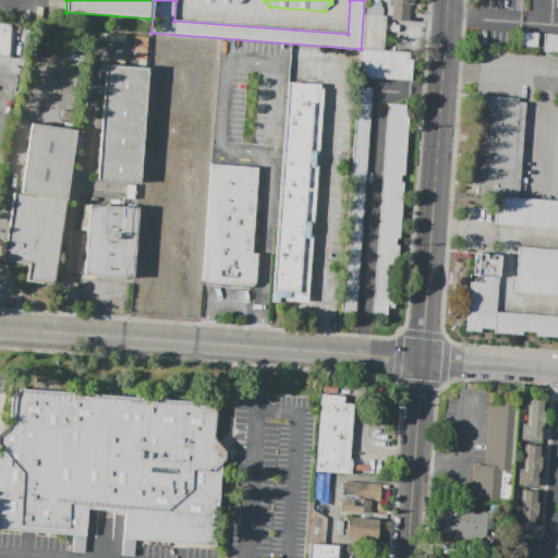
[(413,0),(413,5),(410,4),(409,21),(391,20),(391,19),(386,19),(387,0),(413,0)]
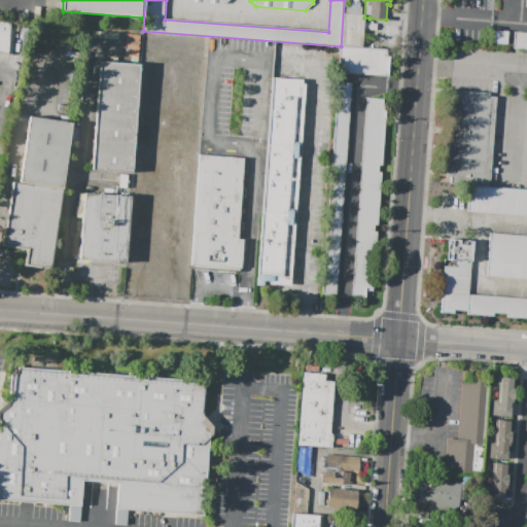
[(348,2),(360,3),(359,14),(348,13),(348,2)]
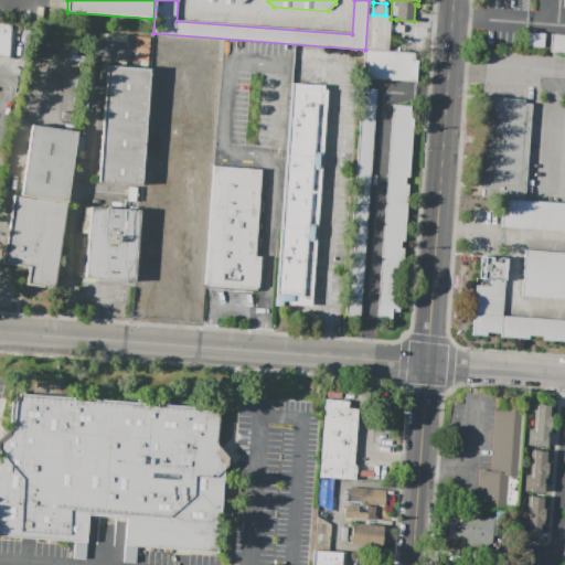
[(391,17),(369,16),(366,50),(388,51),(391,17)]
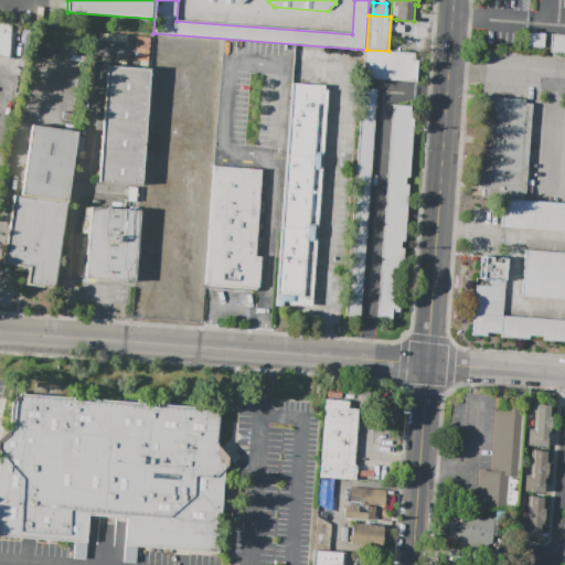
[(0,23),(10,24),(8,57),(0,56),(0,23)]
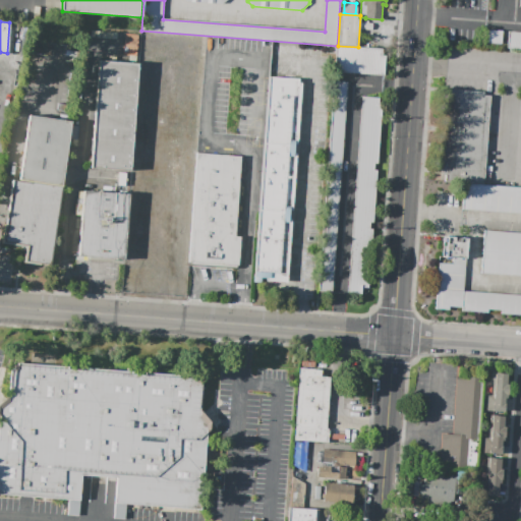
[(488,30),(502,31),(501,44),(487,44),(488,30)]
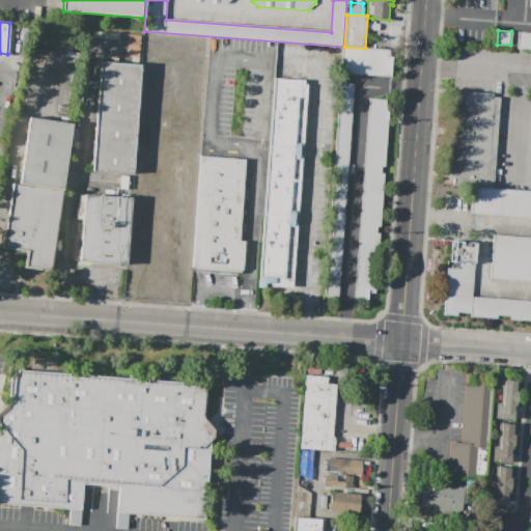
[(519,32),(530,32),(530,49),(516,49),(519,32)]
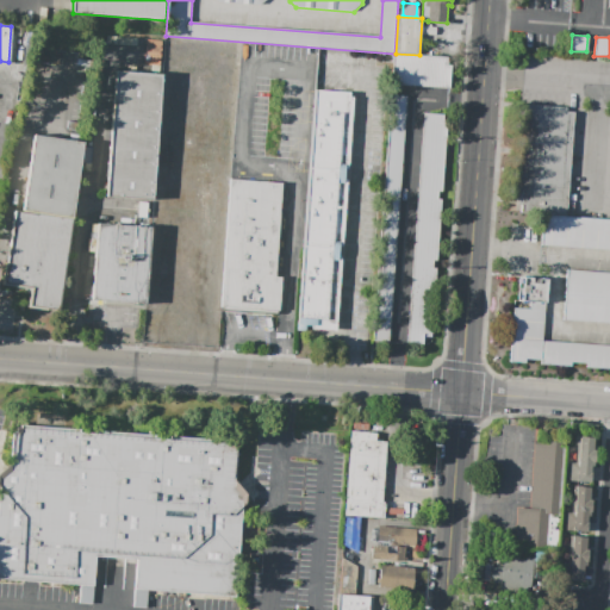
[(83,55),(49,50),(50,43),(85,49),(83,55)]
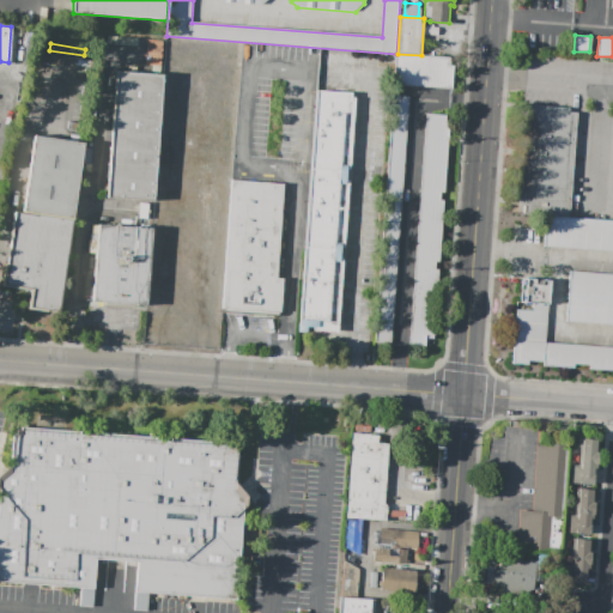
[(37,62),(38,55),(61,59),(60,66),(37,62)]
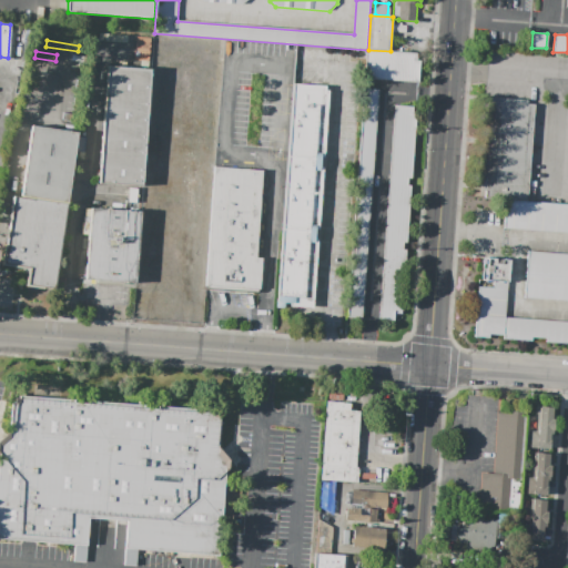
[(417,53),(417,60),(419,60),(418,82),(365,79),(367,51),(417,53)]
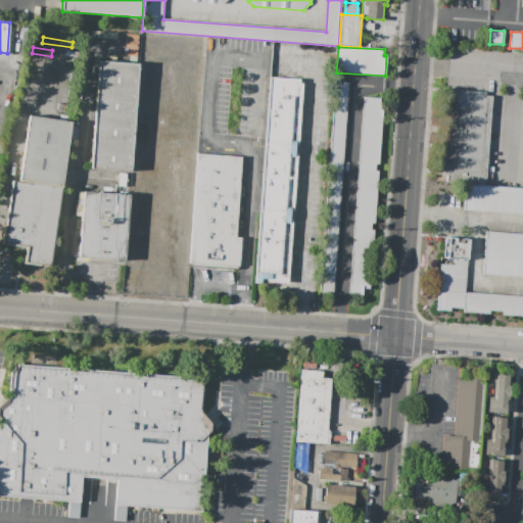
[(98,60),(139,63),(131,172),(91,169),(98,60)]
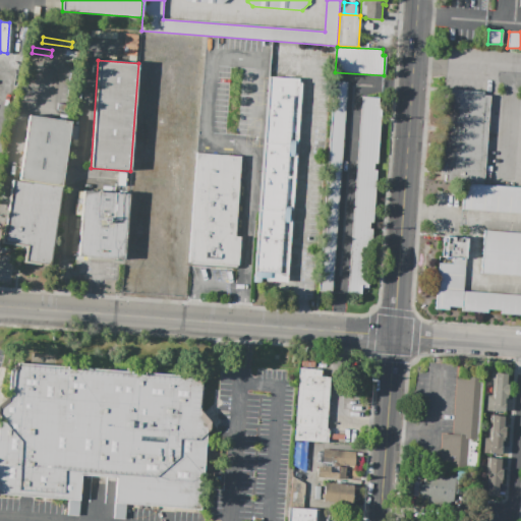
[(269,77),(298,79),(298,83),(301,83),(296,143),(293,143),(292,153),(296,154),(292,211),(289,211),(288,220),(291,220),(287,284),(253,281),(269,77)]
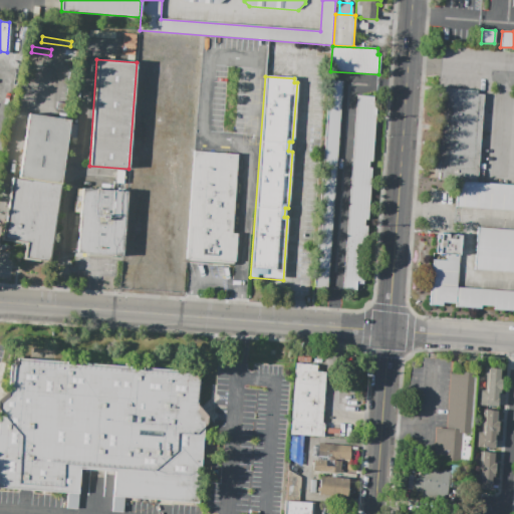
[(330,80),(342,81),(327,288),(315,287),(330,80)]
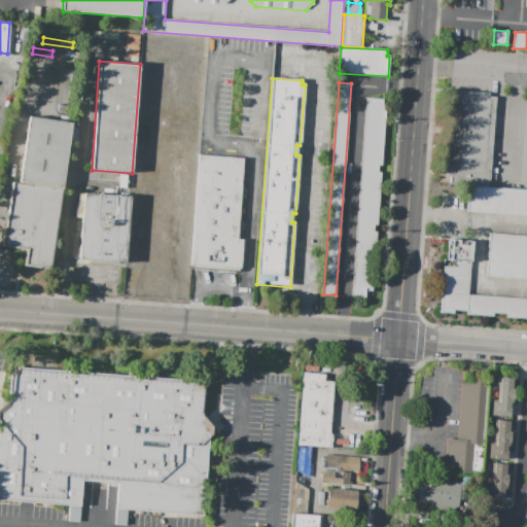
[(450,184),(451,178),(447,177),(453,98),(456,98),(456,92),(490,94),(489,97),(496,98),(490,186),(469,185),(450,184)]
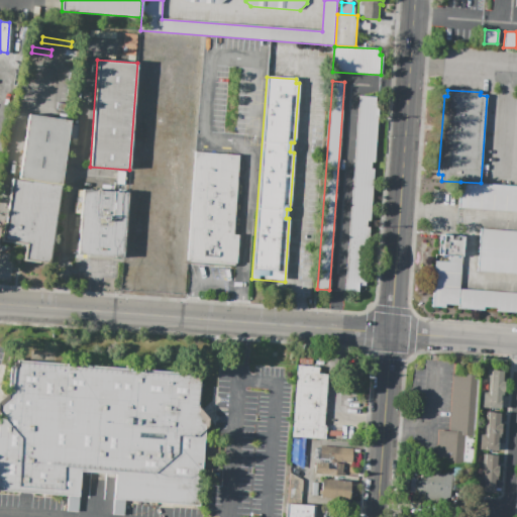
[(359,97),(345,292),(358,293),(359,286),(366,286),(370,228),(367,227),(368,220),(371,220),(374,170),(372,170),(372,163),(375,163),(379,104),(376,104),(377,98),(359,97)]
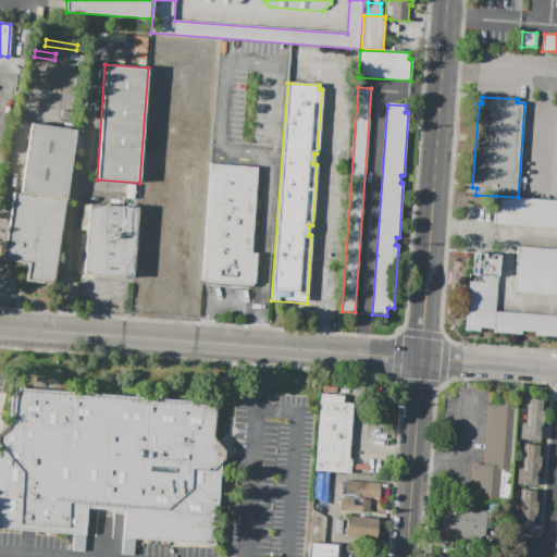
[(62,110),(74,112),(73,120),(61,118),(62,110)]
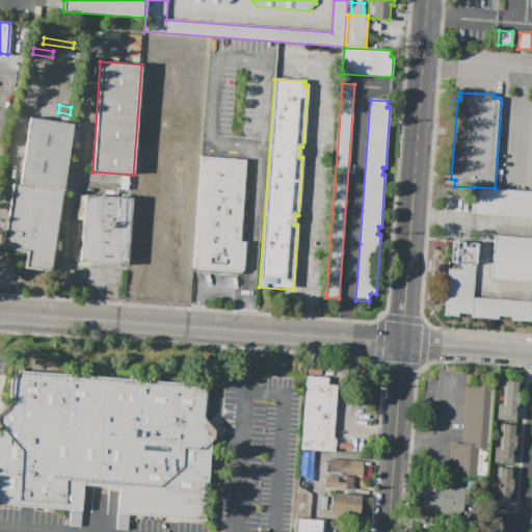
[(29,117),(74,125),(74,129),(80,129),(78,142),(72,142),(53,270),(24,266),(26,250),(2,247),(11,182),(20,183),(29,117)]
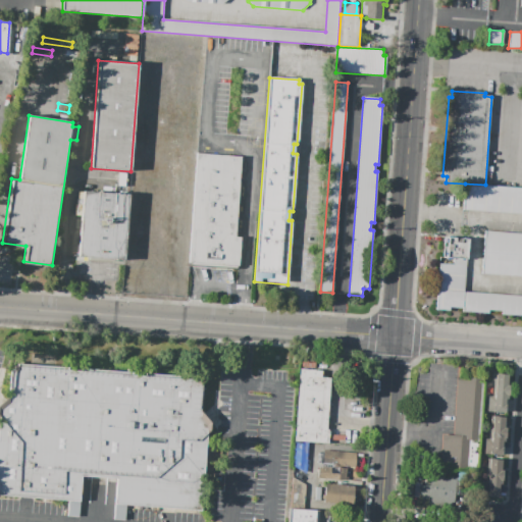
[(196,153),(241,156),(236,237),(241,238),(239,268),(189,265),(196,153)]
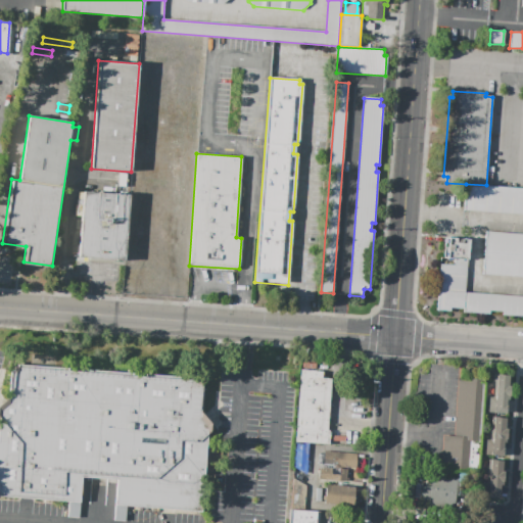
[(522,214),(522,187),(486,185),(466,184),(464,209),(522,214)]
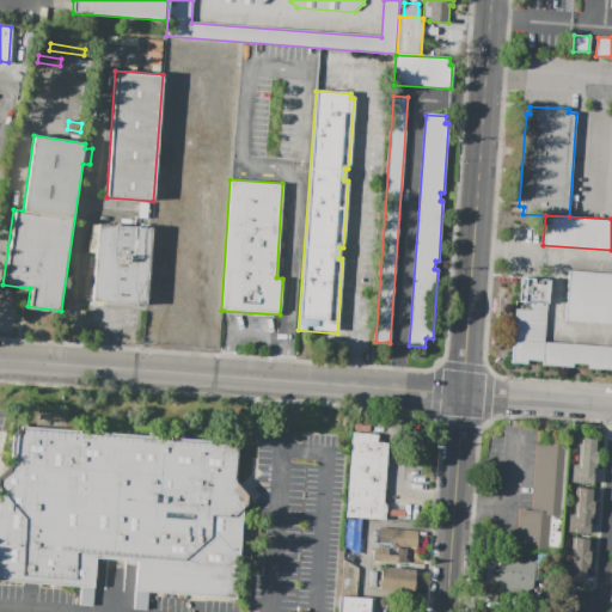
[(97,224),(151,228),(145,306),(91,301),(97,224)]
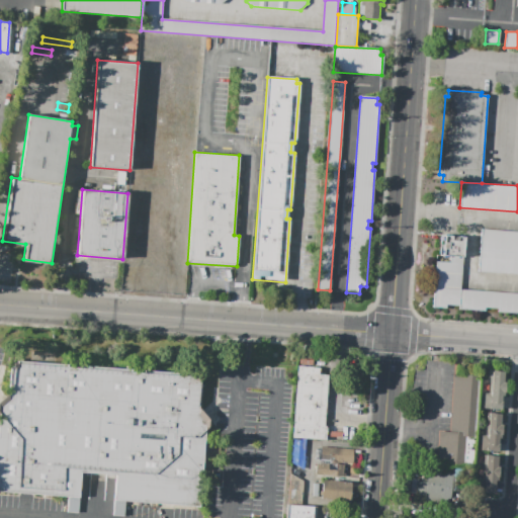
[(482,230),(517,232),(517,273),(479,271),(482,230)]
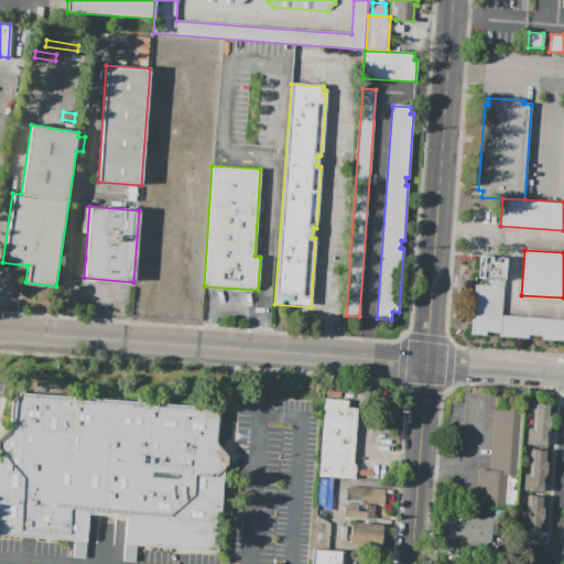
[(489,279),(479,278),(480,257),(491,257),(491,262),(498,262),(498,258),(506,259),(505,280),(489,279)]
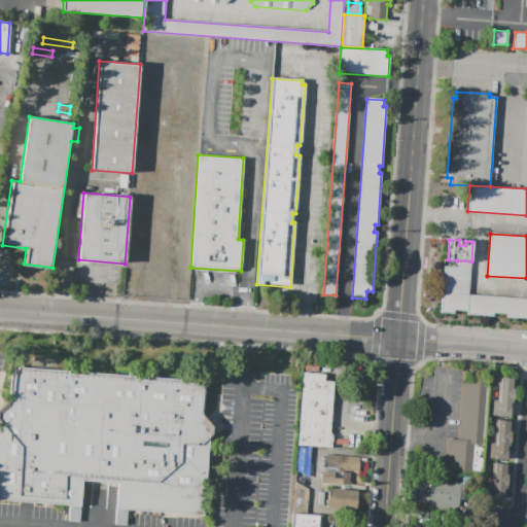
[(471,261),(469,294),(526,299),(526,319),(507,318),(507,314),(494,313),(493,317),(467,315),(468,312),(455,311),(454,313),(441,312),(444,266),(457,267),(457,260),(471,261)]
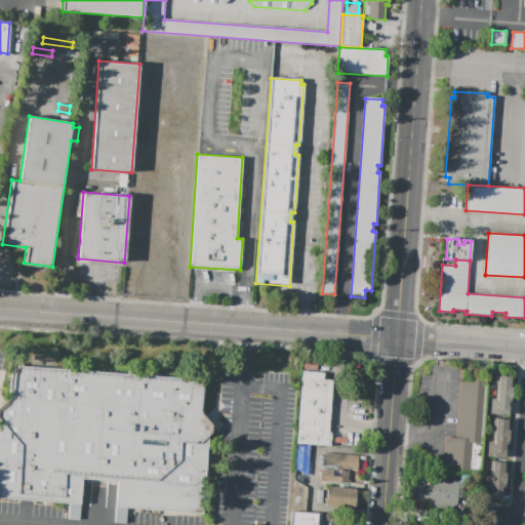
[(9,372),(17,366),(195,379),(202,388),(201,418),(209,427),(201,514),(128,508),(127,523),(114,522),(117,482),(83,479),(80,503),(79,520),(68,519),(69,503),(0,498),(0,408),(8,400),(9,372)]
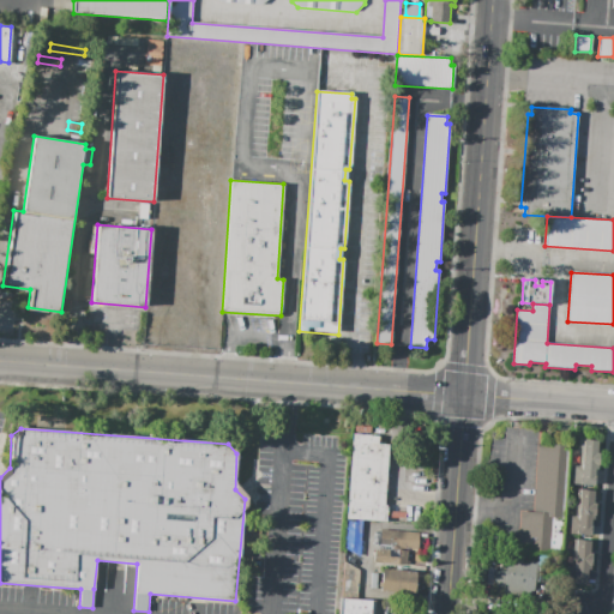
[(353,434),(378,435),(378,443),(389,444),(387,469),(385,505),(387,505),(386,522),(347,519),(353,434)]
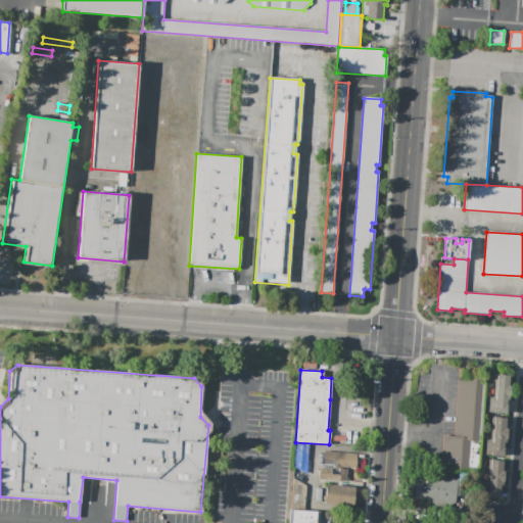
[(496,375),(508,375),(508,386),(512,386),(512,396),(507,396),(506,414),(494,413),(494,410),(488,409),(489,397),(495,397),(496,375)]
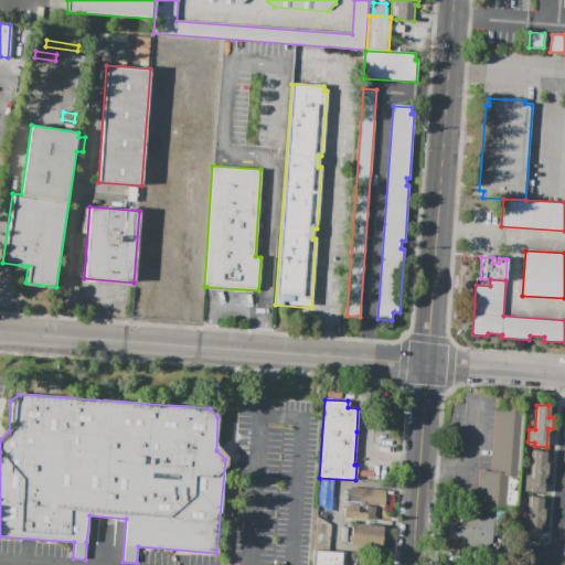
[(523,409),(519,476),(508,476),(507,509),(477,507),(479,470),(491,471),(494,408),(523,409)]
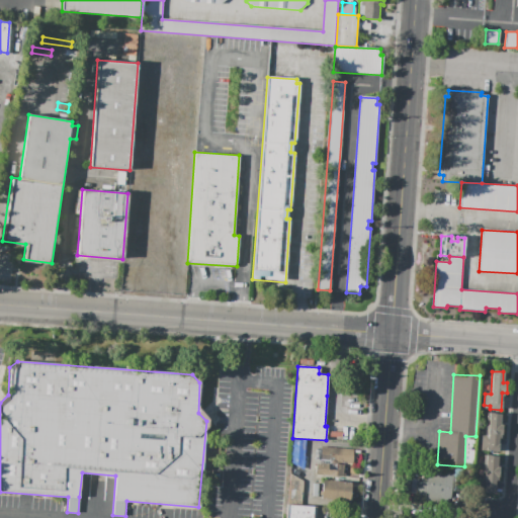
[(489,413),(501,414),(500,425),(502,425),(502,438),(499,438),(499,452),(481,451),(482,435),(488,435),(489,413)]
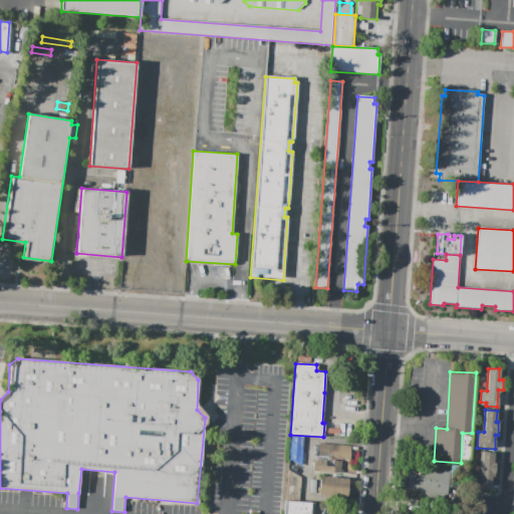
[(314,459),(327,460),(327,458),(318,457),(318,444),(349,446),(349,460),(341,460),(340,469),(342,469),(342,473),(313,471),(314,459)]
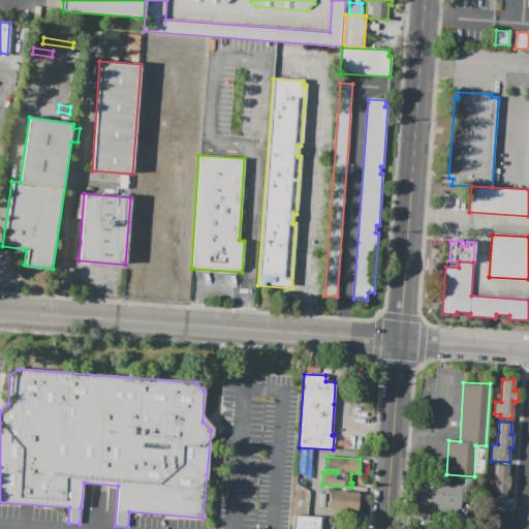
[(496,465),(508,466),(507,476),(509,476),(508,487),(506,487),(505,496),(506,496),(505,501),(505,503),(494,502),(494,498),(489,498),(489,488),(495,488),(496,465)]
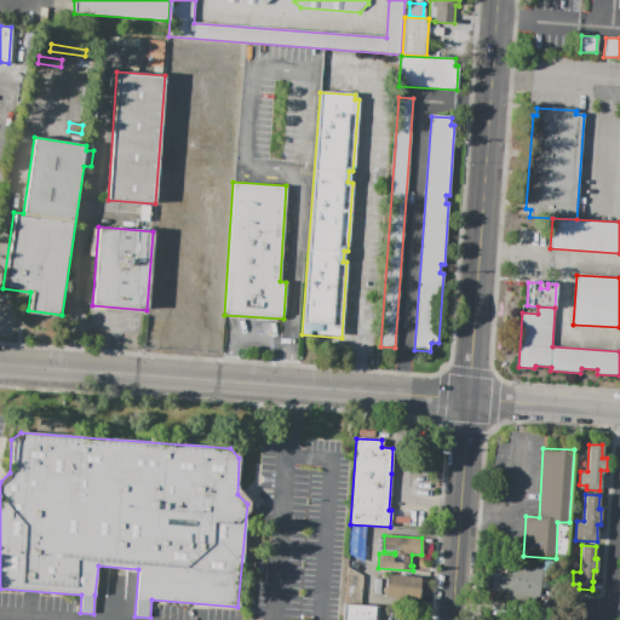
[(541,568),(538,602),(507,598),(507,593),(499,592),(500,575),(510,577),(511,564),(541,568)]
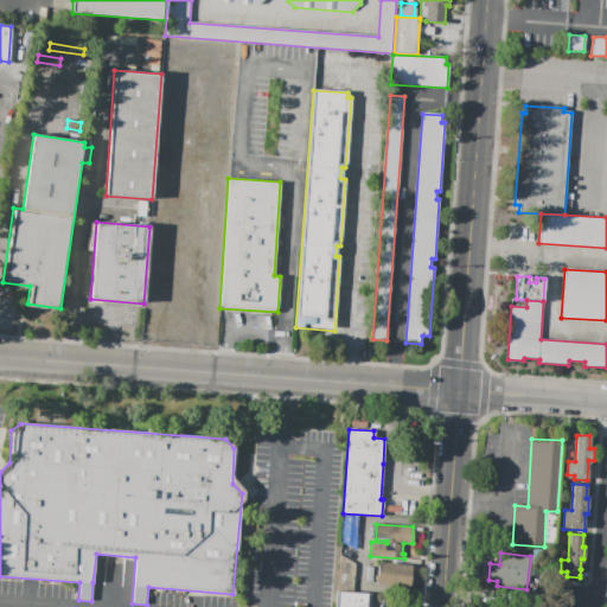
[(377,564),(410,566),(409,588),(376,587),(377,564)]
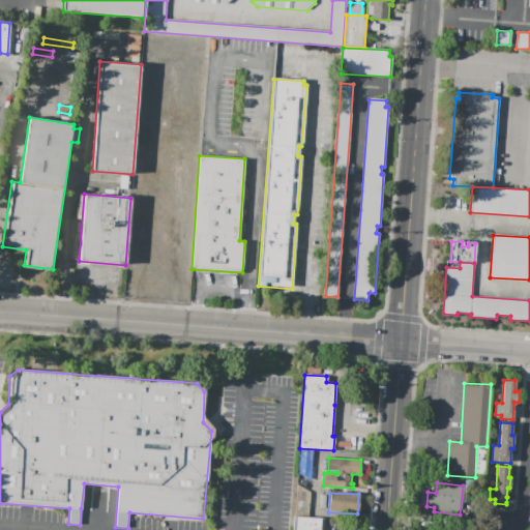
[(467,513),(475,513),(475,522),(467,521),(467,513)]
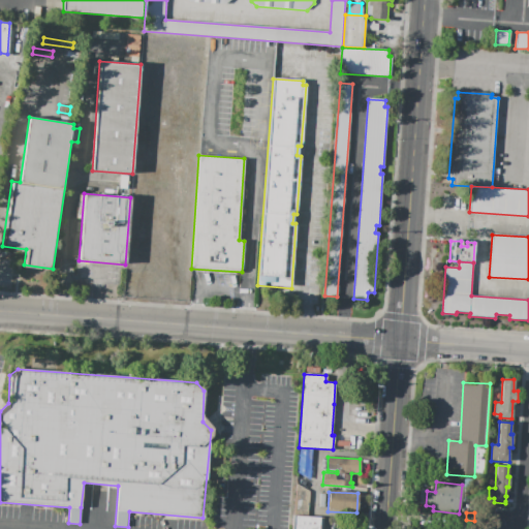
[(323,518),(322,528),(291,528),(292,516),(323,518)]
